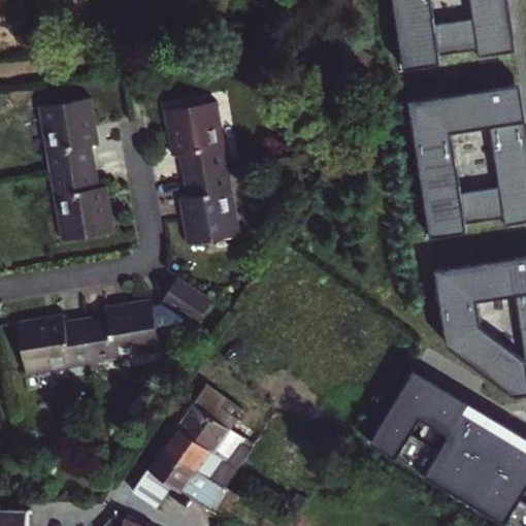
[(391,0),(401,62),(475,51),(478,60),(514,54),(505,0),(391,0)]
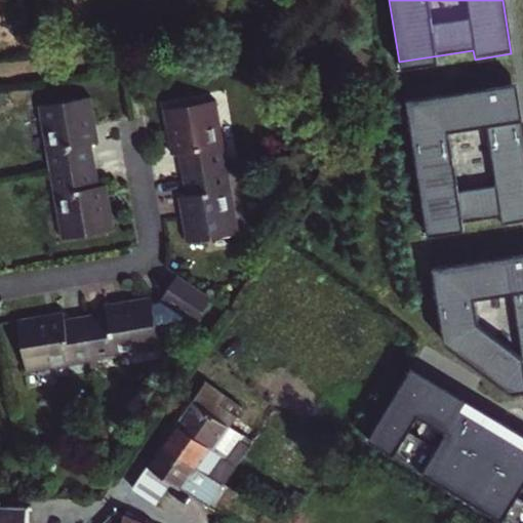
[(503,87),(406,103),(425,230),(499,218),(500,226),(522,222),(522,130),(521,120),(509,122),(503,87)]
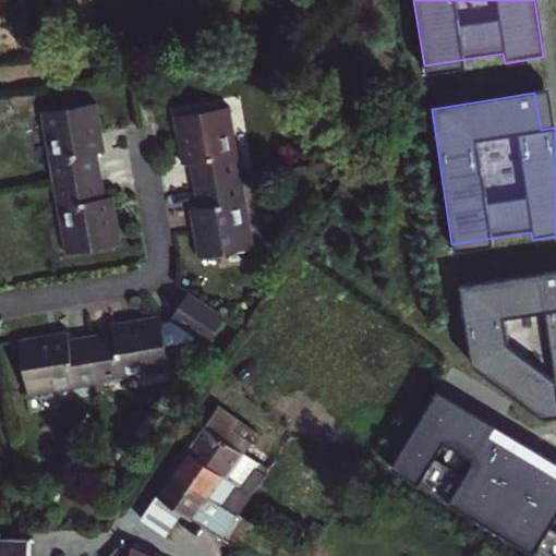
[(48,161),(52,184),(100,176),(96,154),(100,153),(97,133),(101,132),(97,104),(45,112),(53,160),(48,161)]
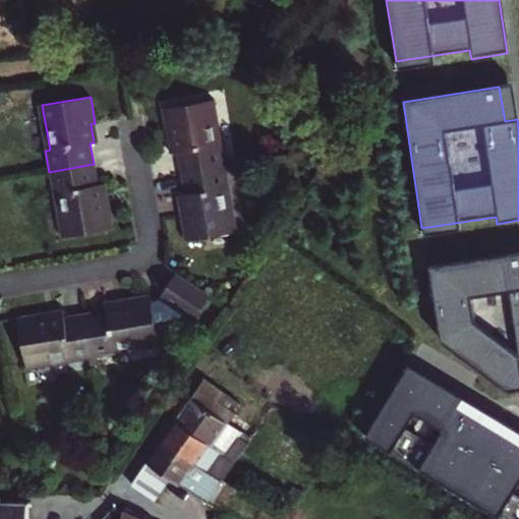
[(177,153),(180,173),(225,166),(224,163),(221,145),(218,145),(210,100),(161,108),(166,134),(170,133),(173,153),(177,153)]
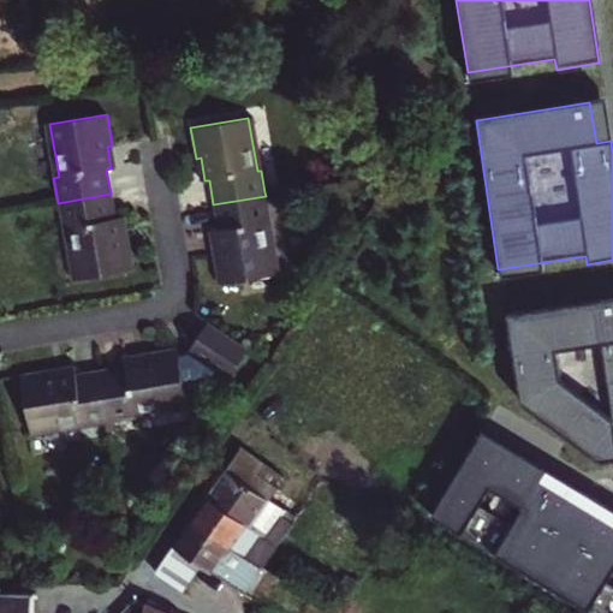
[(111,194),(58,203),(63,230),(67,228),(76,281),(132,272),(128,239),(123,240),(119,219),(115,219),(111,194)]
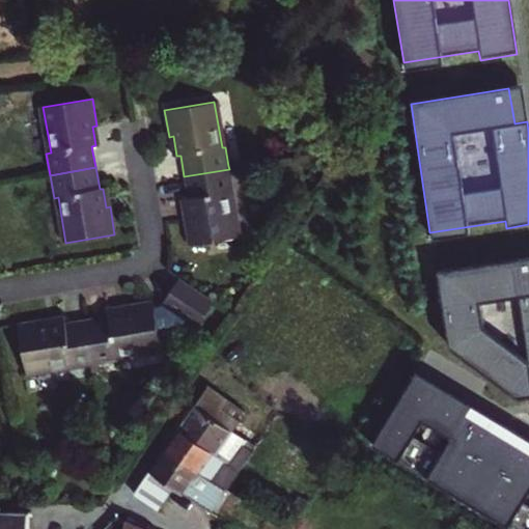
[(183,218),(188,245),(237,237),(229,192),(232,191),(230,173),(229,169),(184,176),(187,198),(184,198),(188,217),(183,218)]
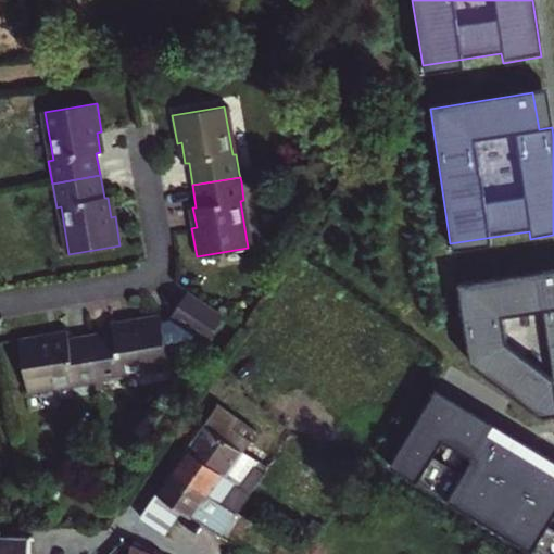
[(553,271),(457,287),(469,365),(542,419),(553,417),(553,271)]
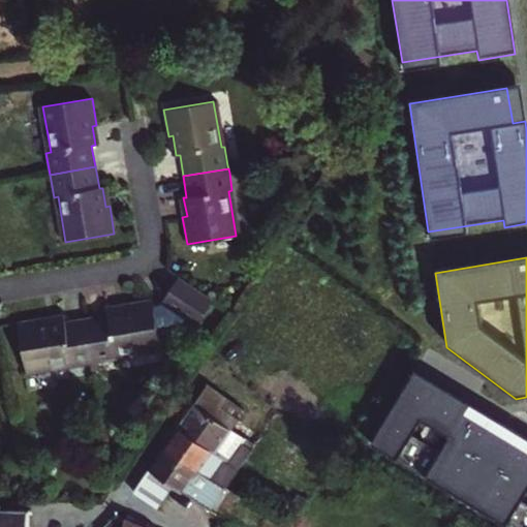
[(157,307),(197,322),(209,292),(169,277),(157,307)]
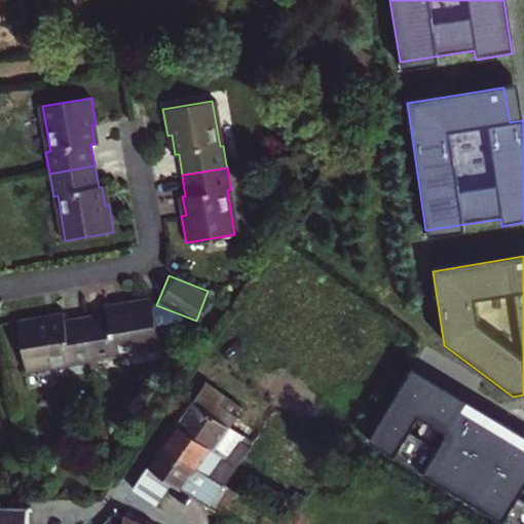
[(107,313),(85,317),(94,361),(99,360),(115,358),(114,353),(158,345),(151,298),(124,302),(125,305),(106,308),(107,313)]
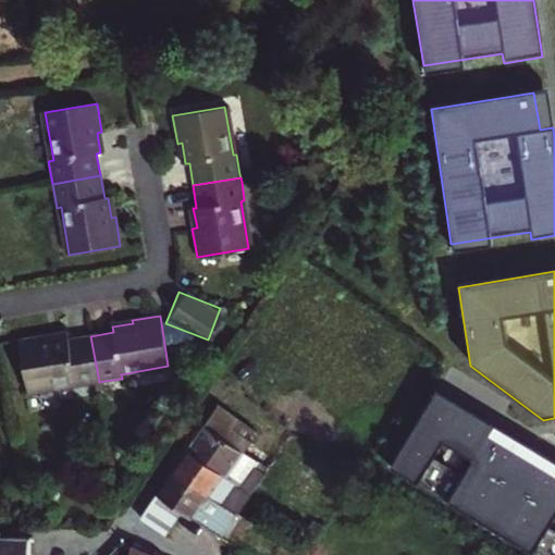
[(75,386),(94,383),(99,382),(90,336),(68,340),(66,335),(47,338),(47,334),(19,340),(27,391),(74,382),(75,386)]
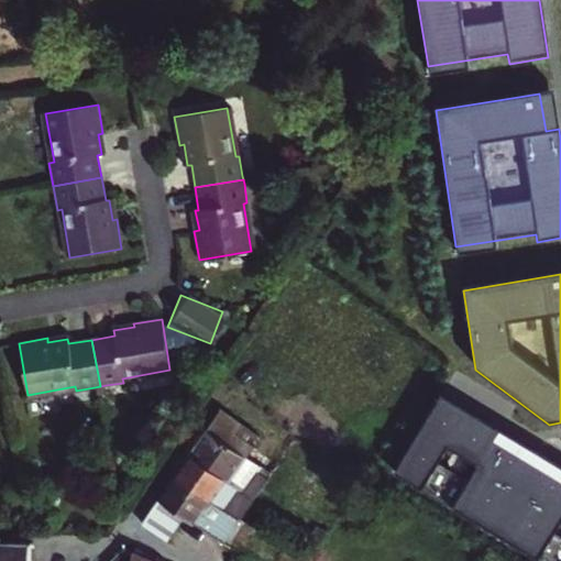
[(439,393),(393,473),(542,560),(560,560),(560,476),(494,438),(499,429),(439,393)]
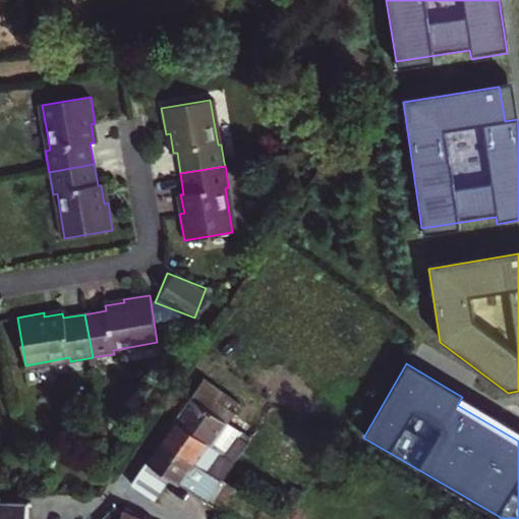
[(174,421),(219,453),(233,463),(246,445),(247,444),(243,442),(246,438),(227,424),(240,405),(203,380),(174,421)]
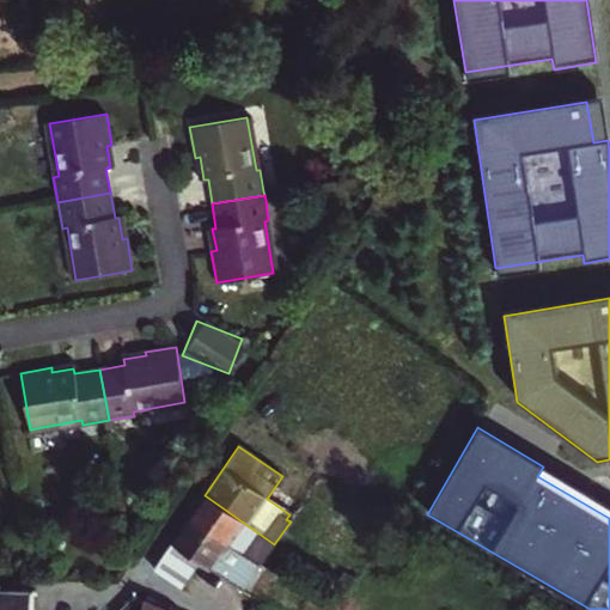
[(242,555),(257,532),(205,495),(188,520),(241,557),(242,555)]
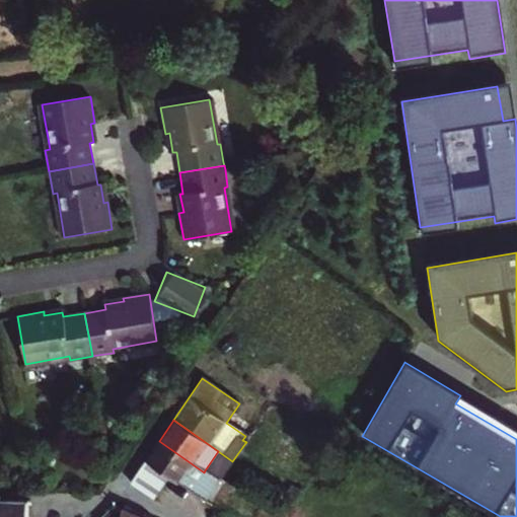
[(201,503),(218,477),(205,470),(204,472),(159,441),(129,485),(152,500),(166,481),(201,503)]
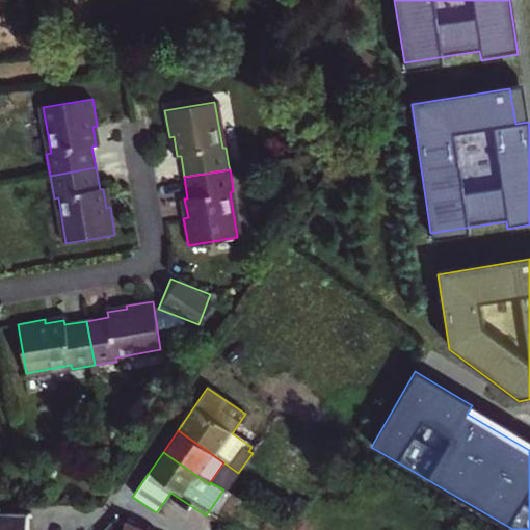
[(25,529),(26,513),(0,512),(0,529),(25,529)]
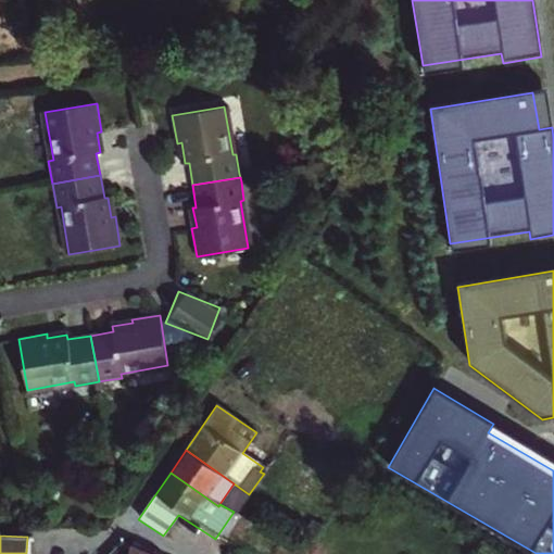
[(155,553),(131,543),(127,553),(155,553)]
